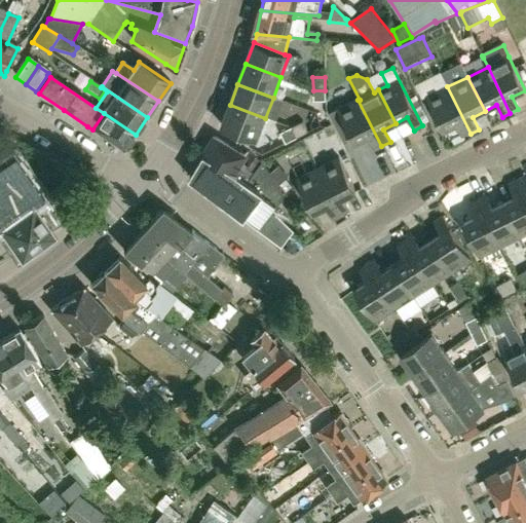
[(471,134),(447,86),(426,98),(444,132),(456,124),(462,137),(471,134)]
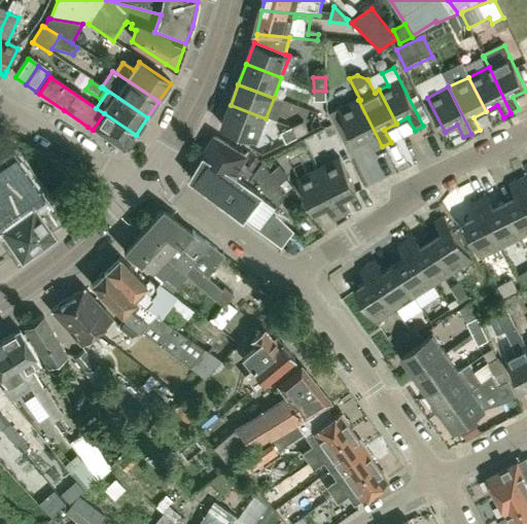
[(325,91),(314,91),(314,103),(325,103),(325,91)]
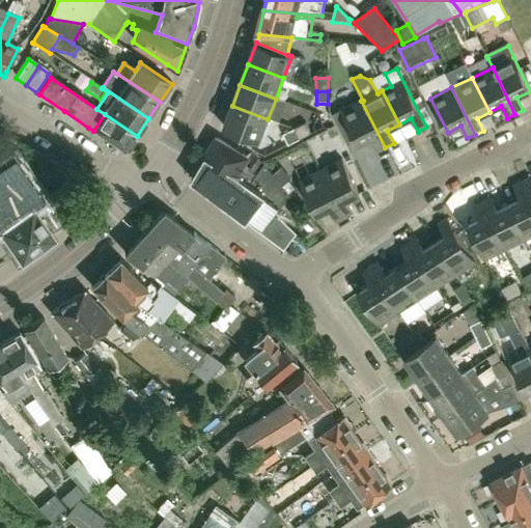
[(385,147),(361,101),(340,111),(359,145),(371,139),(378,151),(385,147)]
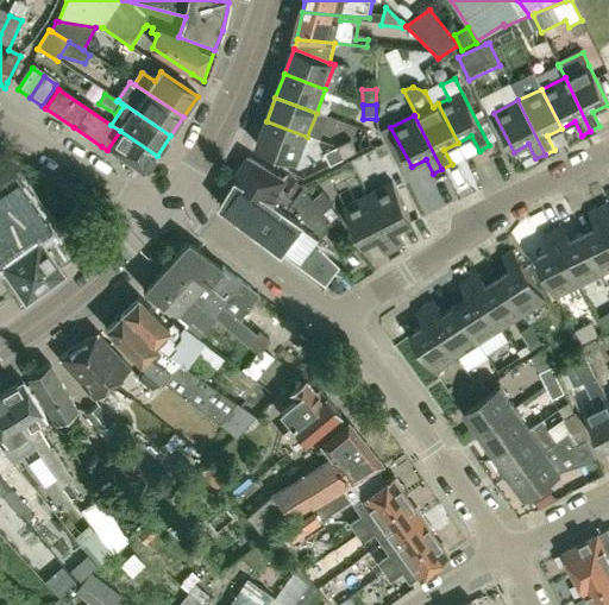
[(267,121),(257,146),(297,162),(307,137),(267,121)]
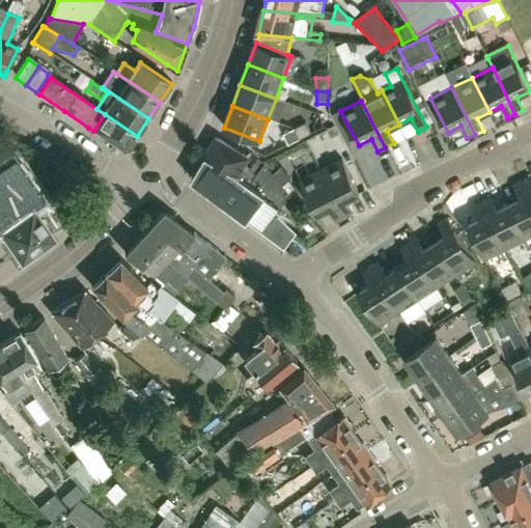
[(105,114),(93,131),(122,150),(128,149),(137,136),(105,114)]
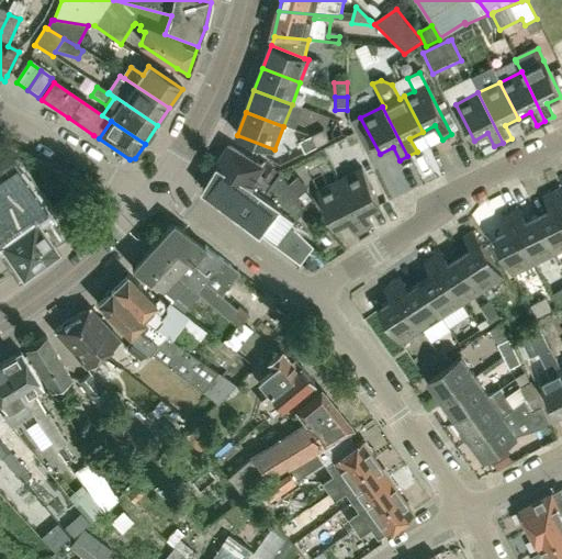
[(312,138),(316,149),(328,143),(324,132),(312,138)]
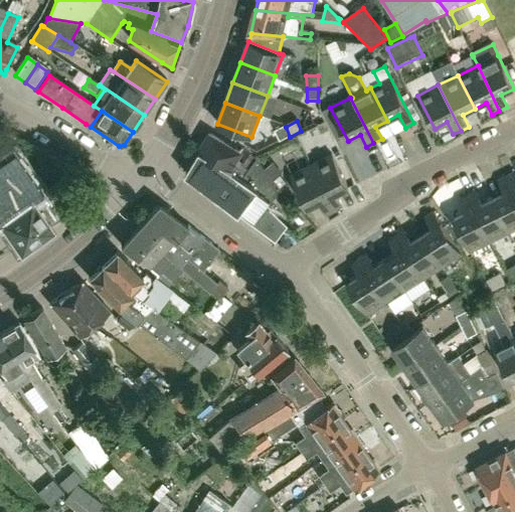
[(290,137),(286,127),(274,132),(279,142),(290,137)]
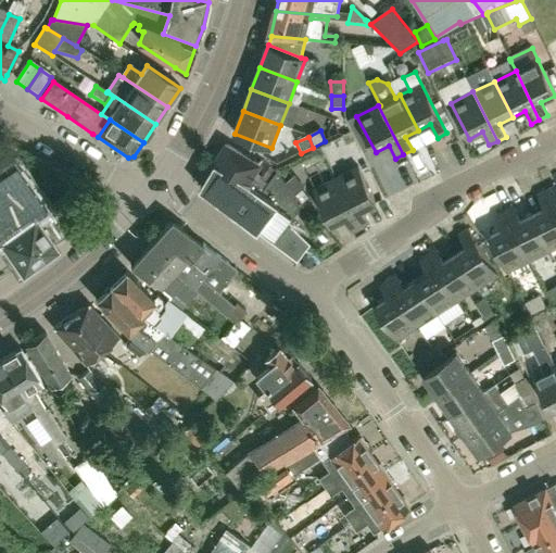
[(258,166),(226,147),(216,164),(249,184),(248,185),(262,195),(268,186),(254,175),(258,166)]
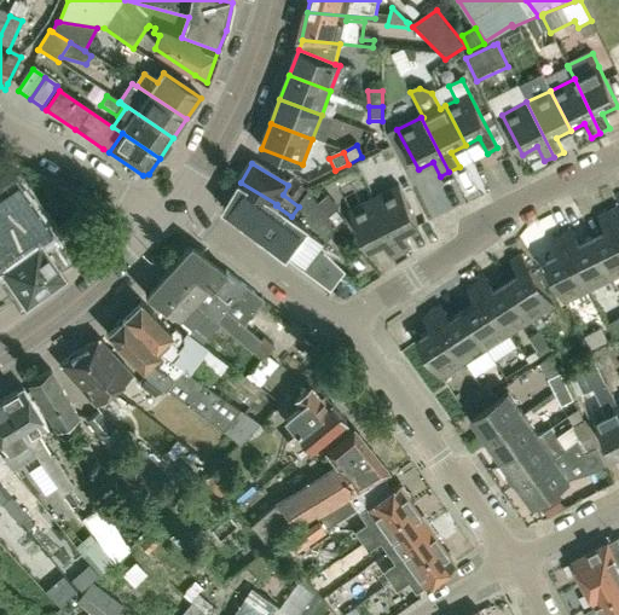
[(277,204),(241,183),(223,210),(330,293),(345,274),(320,251),(339,230),(308,193),(299,207),(291,216),(276,206),(277,204)]
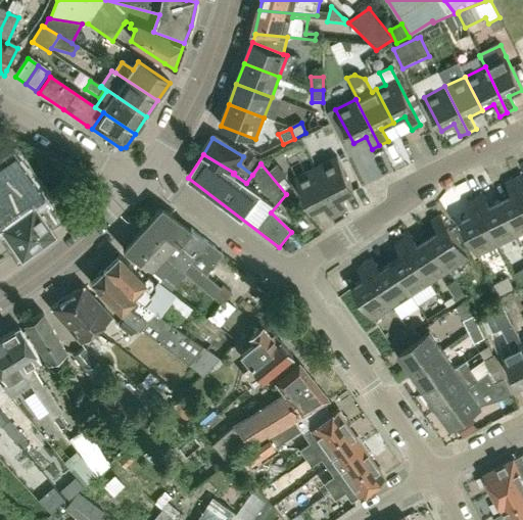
[(0,228),(21,258),(53,235),(51,231),(79,211),(60,185),(43,196),(15,156),(7,162),(0,167),(0,228)]
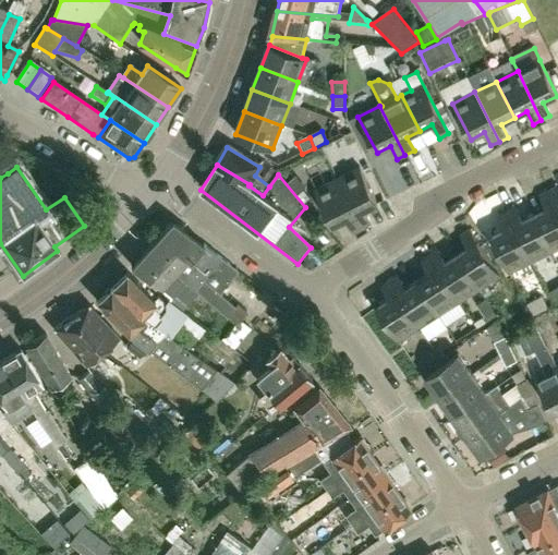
[(337,180),(362,229),(371,225),(363,212),(377,205),(359,169),(337,180)]
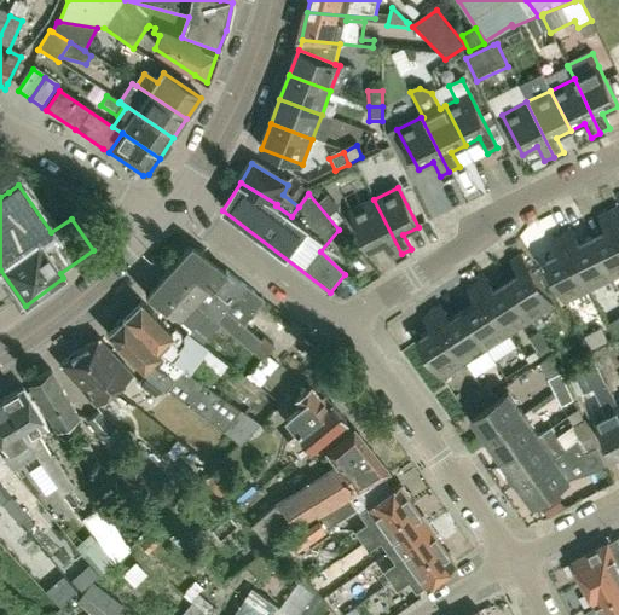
[(401,254),(374,199),(350,212),(369,251),(385,244),(392,259),(401,254)]
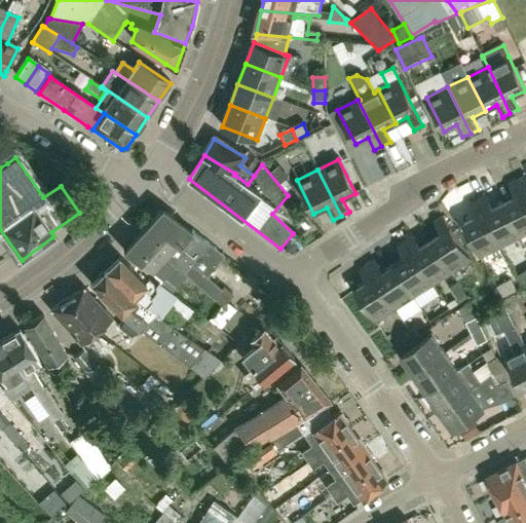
[(525,178),(525,177),(517,181),(525,199),(525,178)]
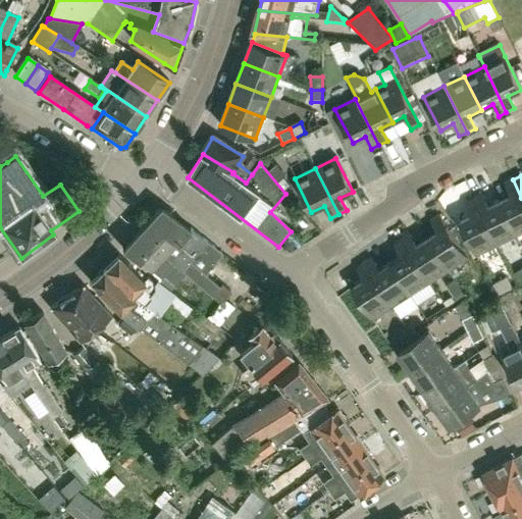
[(512,197),(500,203),(516,237),(521,232),(521,198),(513,179),(505,184),(512,197)]
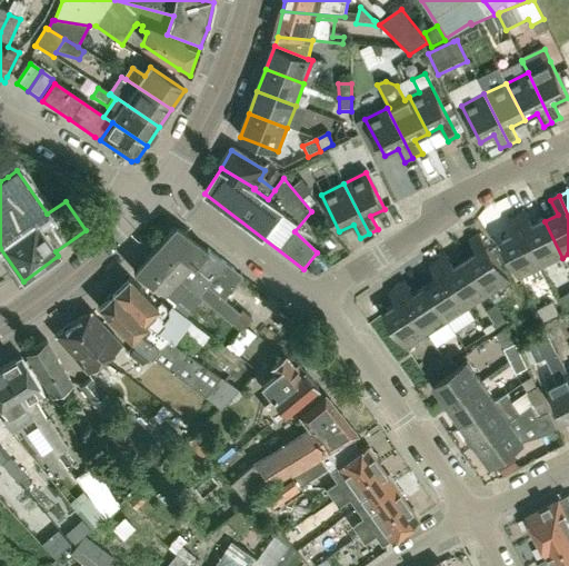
[(525,214),(517,218),(541,268),(562,258),(545,221),(532,227),(525,214)]
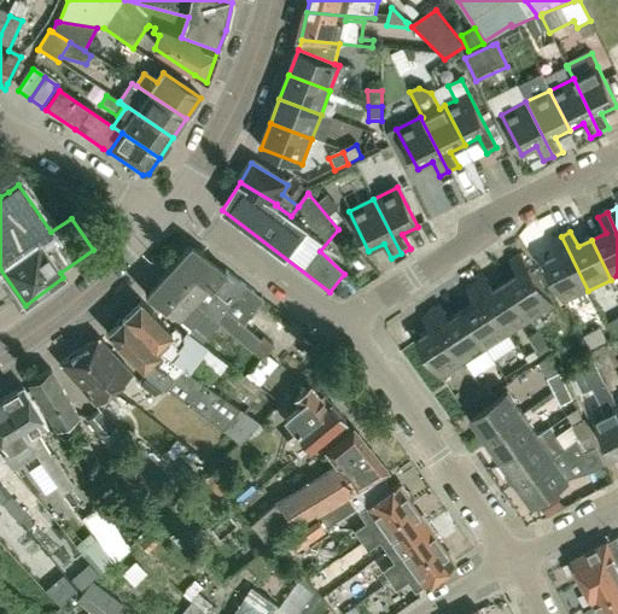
[(588,291),(561,237),(552,240),(559,256),(544,263),(564,303),(588,291)]
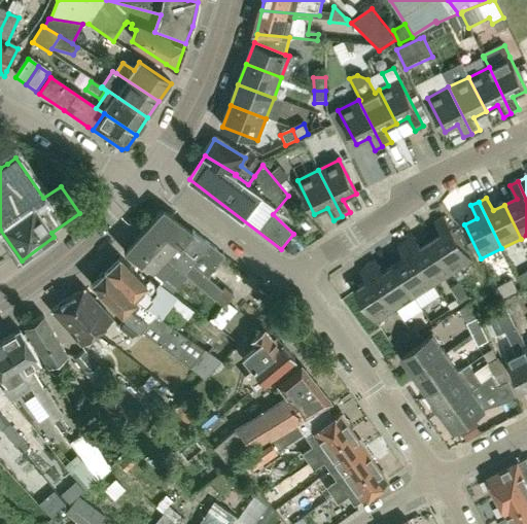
[(184,277),(220,308),(222,309),(227,304),(234,297),(224,289),(221,291),(208,280),(224,257),(163,210),(123,253),(153,277),(162,283),(167,277),(177,285),(184,277)]
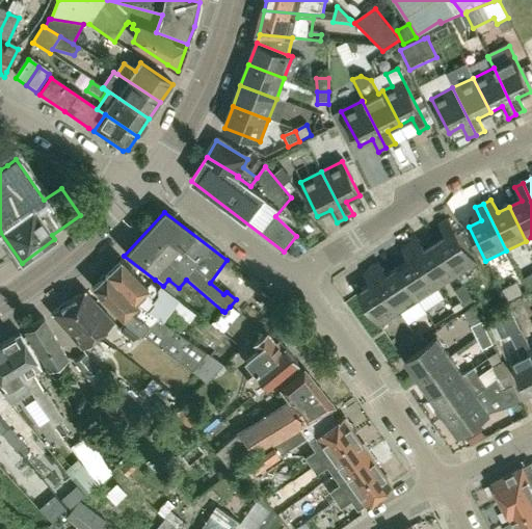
[(447,237),(436,244),(457,278),(477,264),(448,220),(440,226),(447,237)]
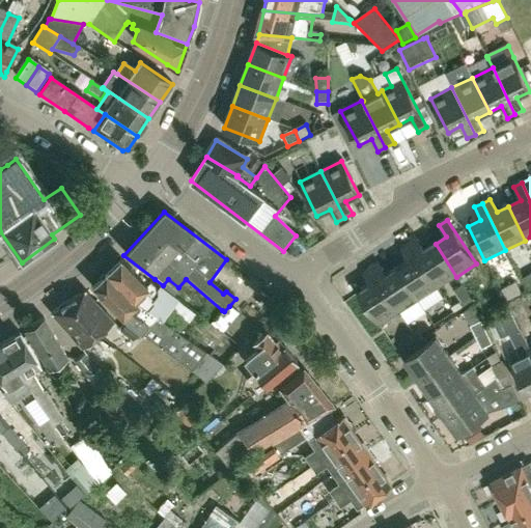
[(416,240),(409,245),(438,288),(456,277),(436,244),(424,251),(416,240)]
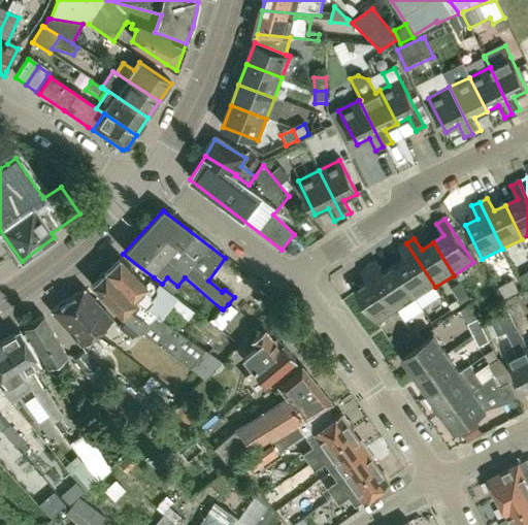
[(406,260),(395,267),(417,299),(435,287),(406,243),(399,249),(406,260)]
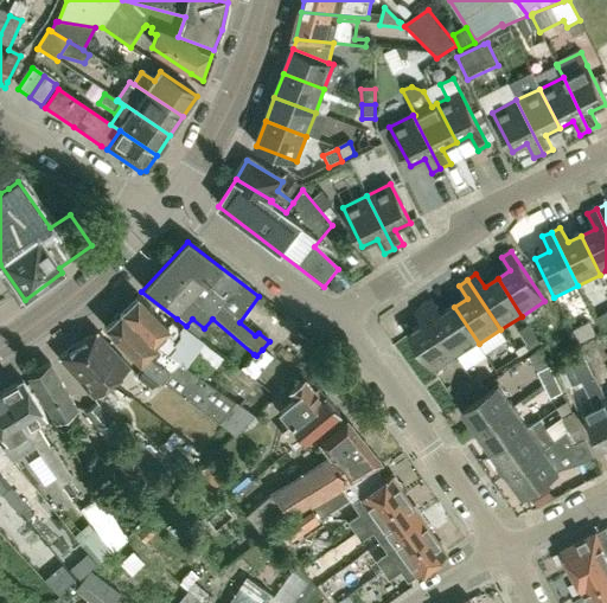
[(572,296),(577,315),(595,309),(589,290),(572,296)]
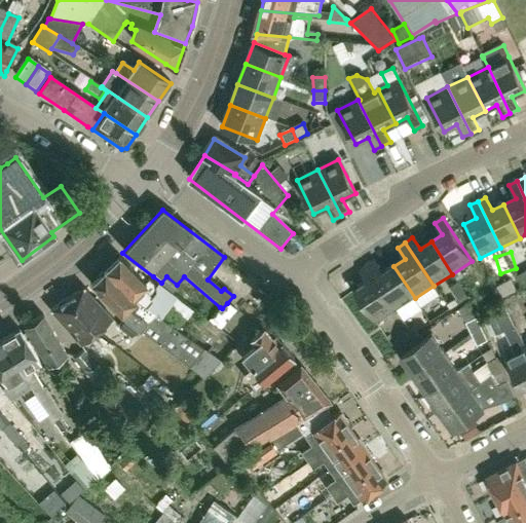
[(118,258),(104,271),(130,300),(144,309),(152,300),(150,299),(158,291),(148,283),(145,286),(118,258)]
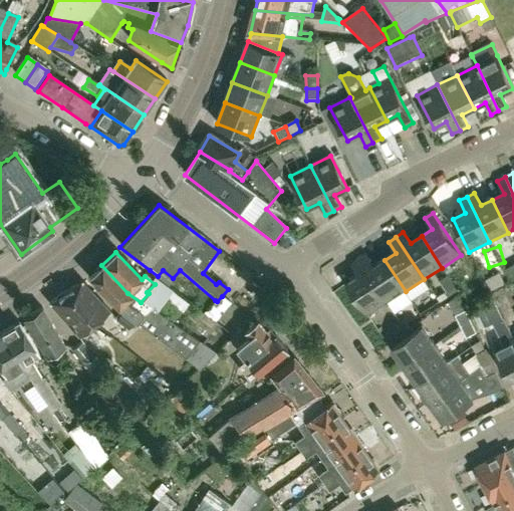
[(366,255),(359,260),(387,303),(406,291),(384,260),(374,267),(366,255)]
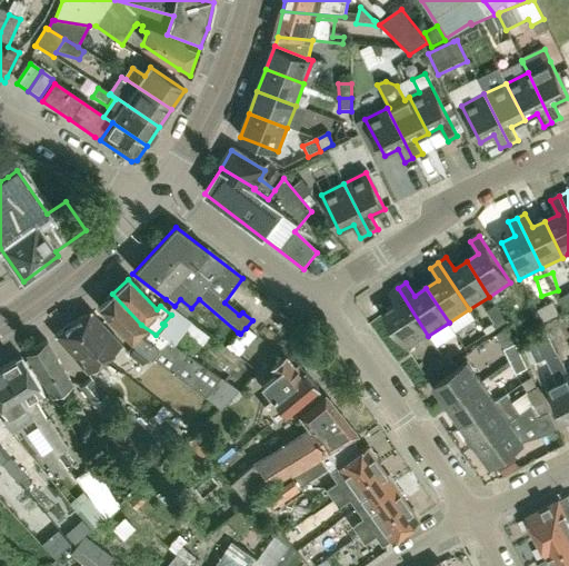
[(408,349),(428,336),(398,288),(390,294),(398,306),(385,314),(408,349)]
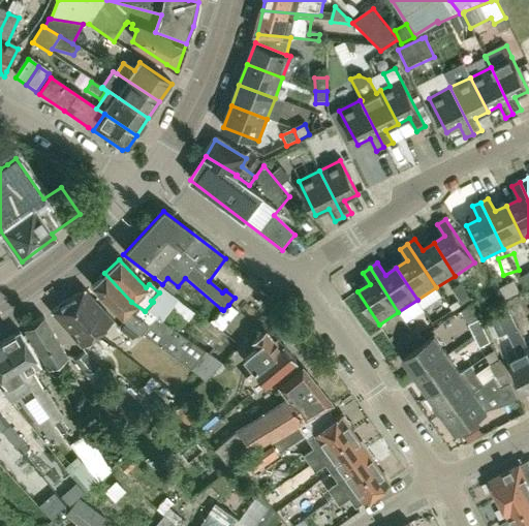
[(90,286),(121,319),(122,318),(126,322),(139,332),(138,333),(204,381),(221,365),(145,311),(131,302),(104,273),(90,286)]
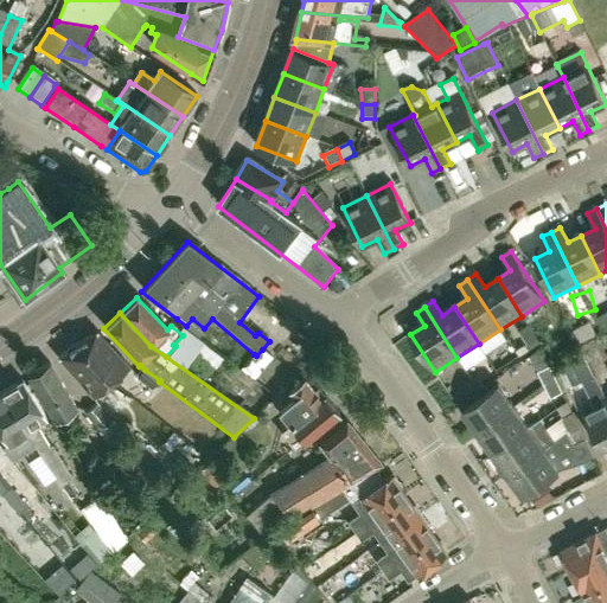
[(77,346),(110,384),(129,369),(96,333),(77,346)]
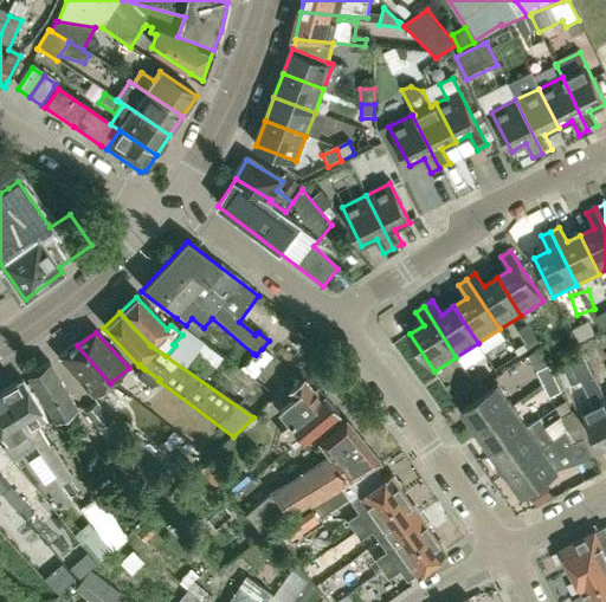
[(216,369),(223,358),(202,343),(194,354),(216,369)]
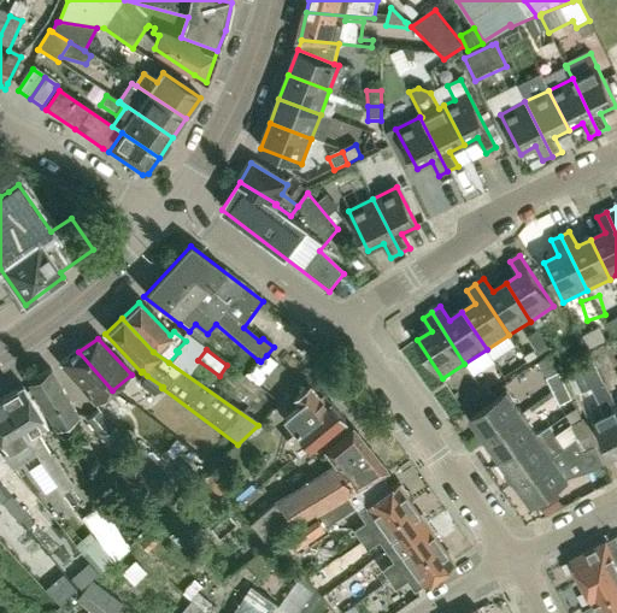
[(78,352),(59,366),(94,405),(112,390),(78,352)]
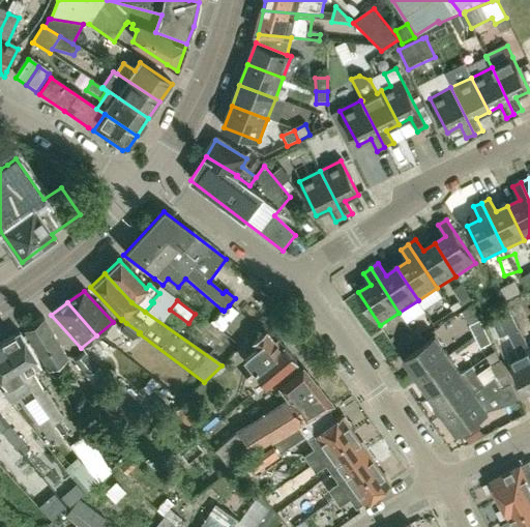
[(210,324),(211,325),(221,332),(237,313),(229,305),(224,311),(222,310),(210,324)]
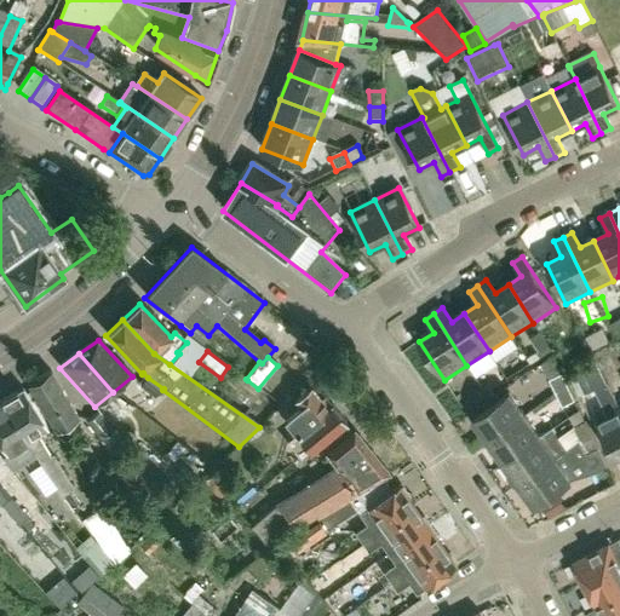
[(593,392),(595,393),(607,386),(593,358),(570,370),(584,397),(593,392)]
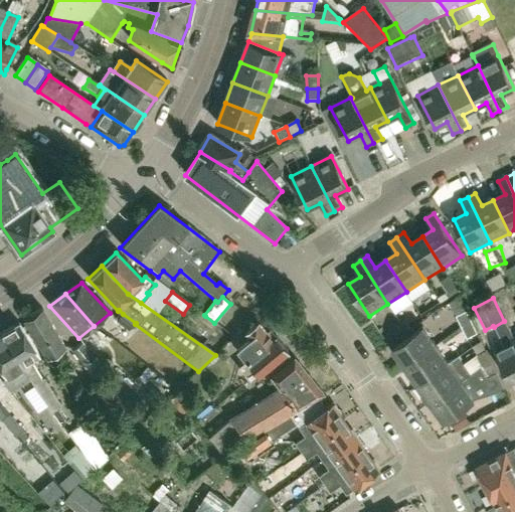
[(42,310),(23,321),(46,359),(64,348),(42,310)]
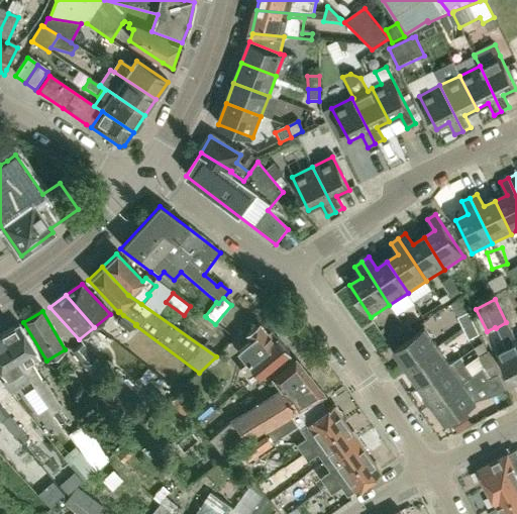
[(457,319),(462,330),(473,325),(468,314),(457,319)]
